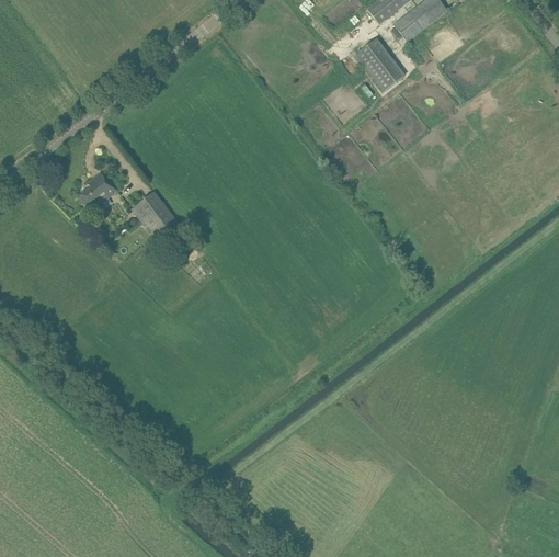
[(377,0),(369,6),(381,22),(410,0),(377,0)]
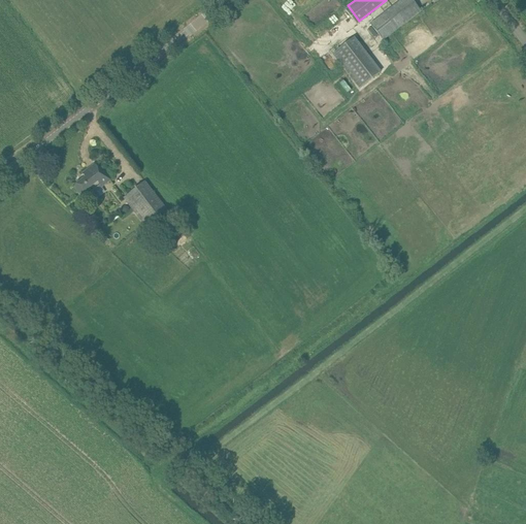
[(422,7),(416,0),(398,0),(372,20),(375,24),(372,27),(377,34),(381,31),(385,36),(422,7)]
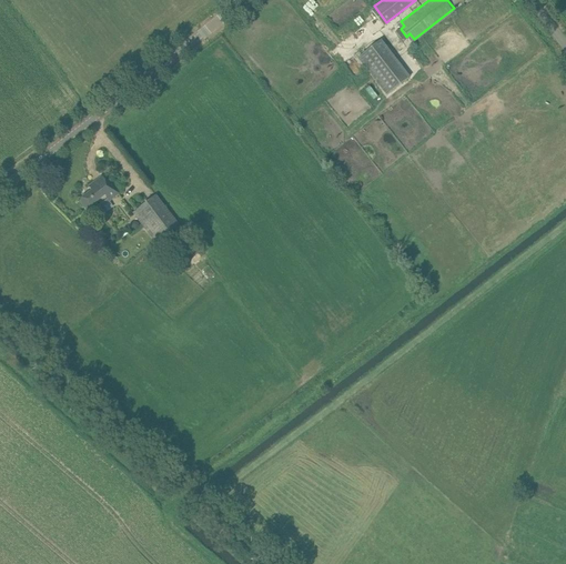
[(360,54),(390,92),(413,72),(384,36),(360,54)]
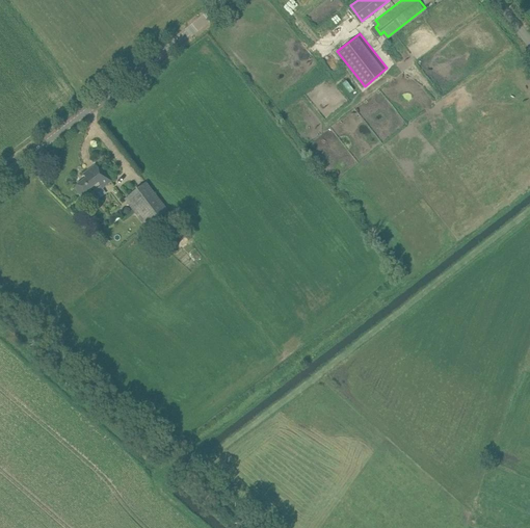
[(88,175),(77,184),(87,198),(113,178),(106,168),(104,169),(98,161),(85,170),(88,175)]
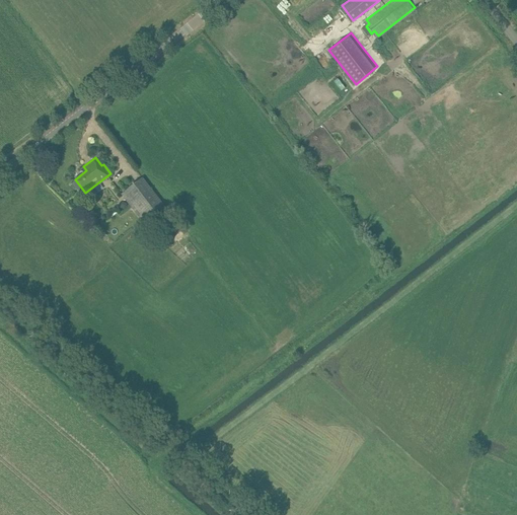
[(123,191),(145,219),(166,202),(145,174),(123,191)]
